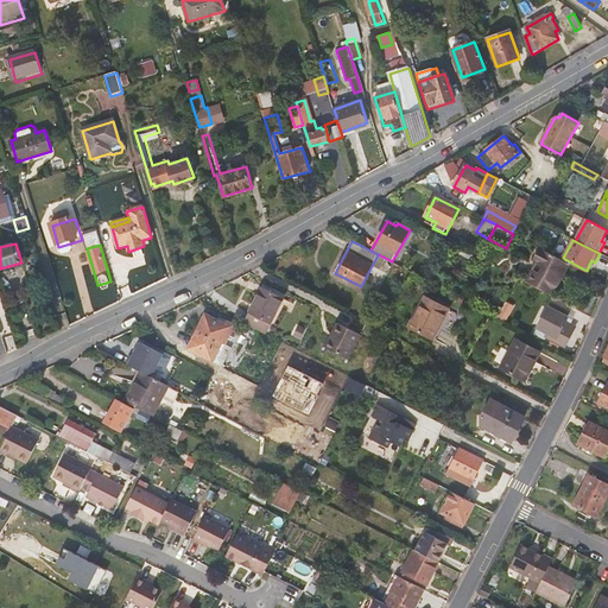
[(555,257),(548,267),(552,270),(540,291),(557,299),(565,304),(583,272),(562,260),(555,257)]
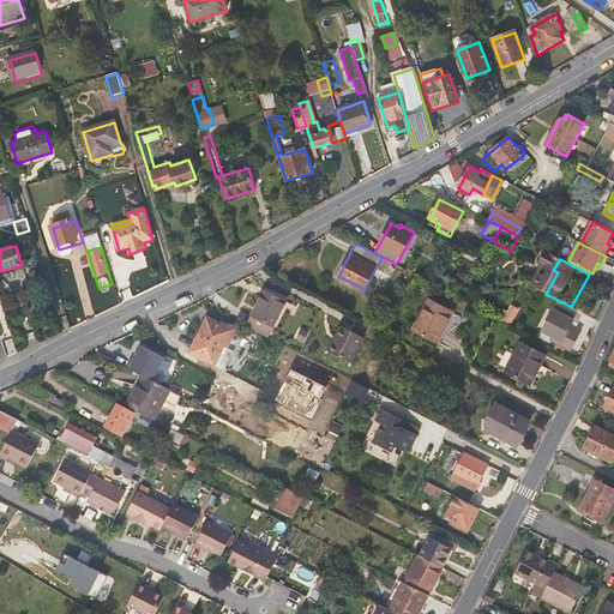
[(569,260),(567,263),(589,275),(591,276),(593,274),(569,260)]
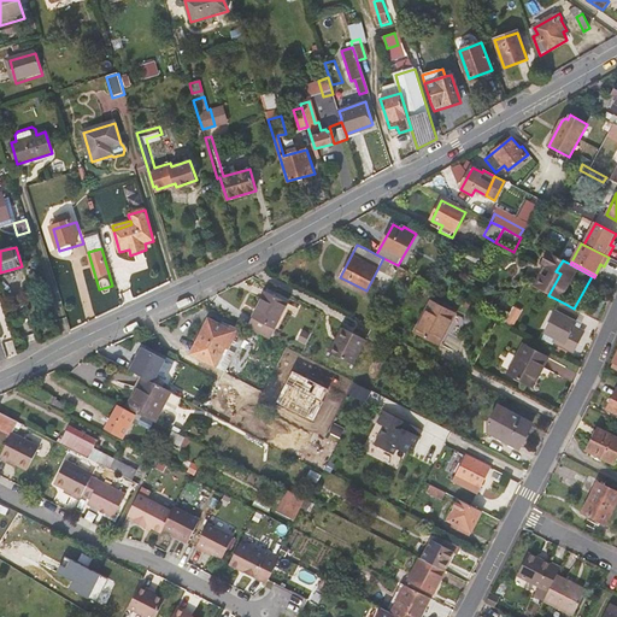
[(556,271),(545,293),(548,295),(560,274),(556,271)]
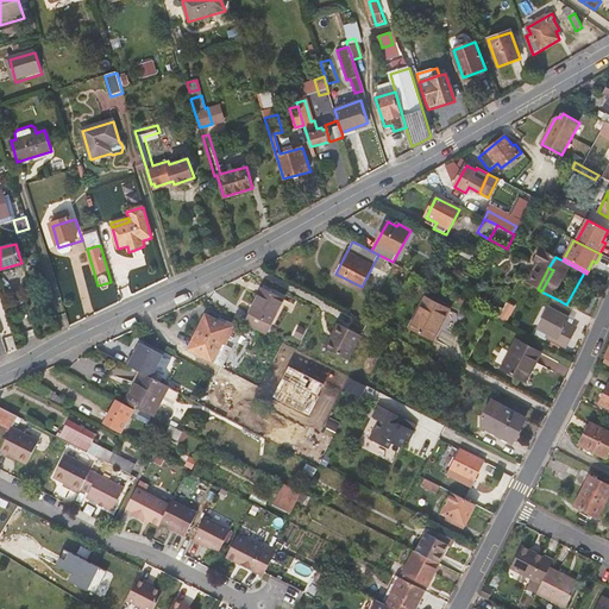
[(264,288),(246,322),(250,324),(268,334),(286,299),(264,288)]
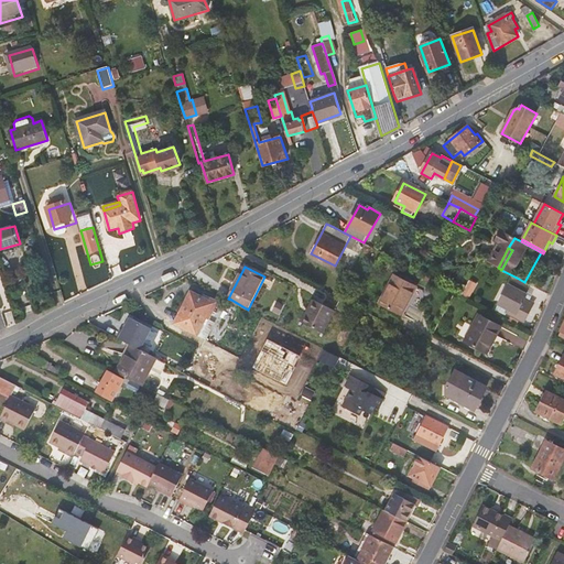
[(413,291),(415,292),(421,282),(399,271),(384,300),(403,310),(413,291)]
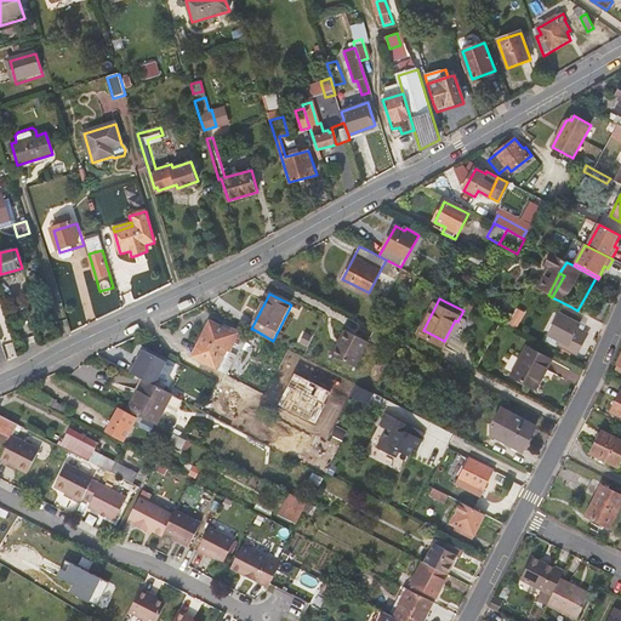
[(585,315),(577,311),(569,306),(565,314),(581,323),(585,315)]
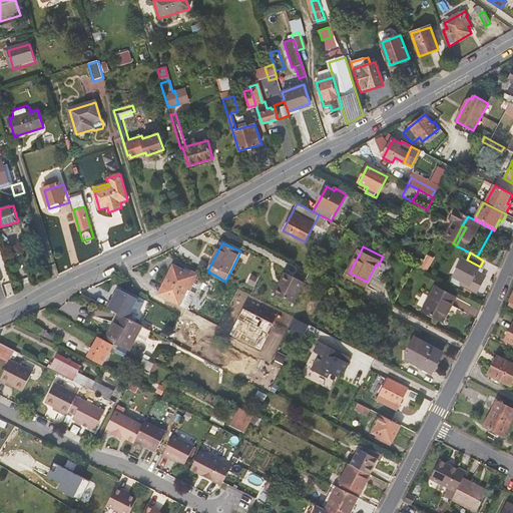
[(434,259),(428,255),(420,269),(427,273),(434,259)]
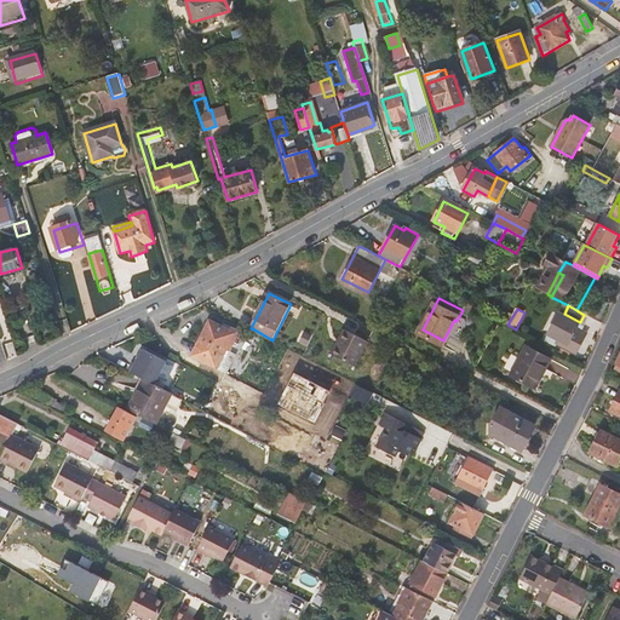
[(585,327),(600,334),(603,325),(589,316),(585,327)]
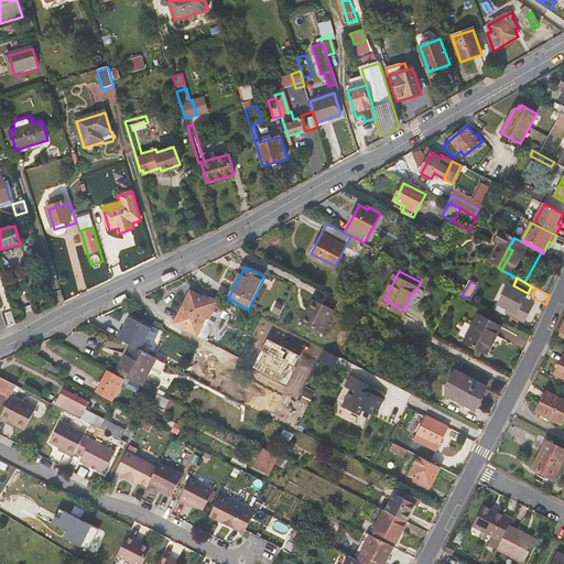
[(508,289),(498,307),(508,313),(507,314),(524,323),(533,306),(523,301),(525,297),(508,289)]
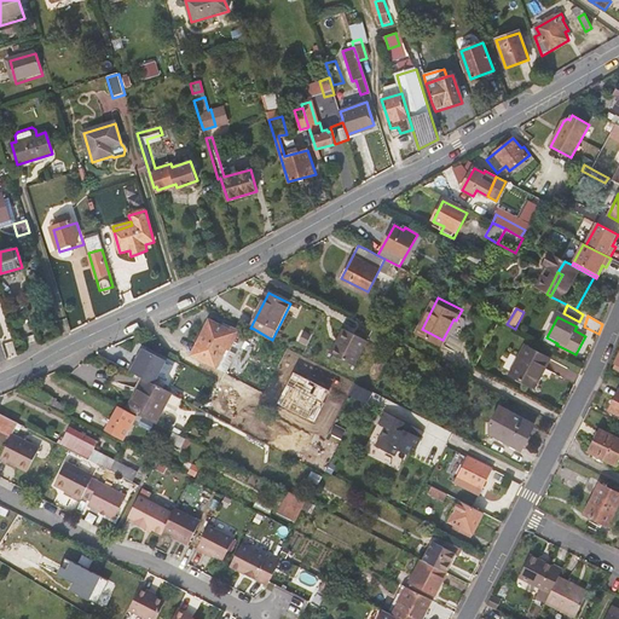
[(233,330),(226,327),(210,318),(192,353),(217,365),(225,347),(233,330)]
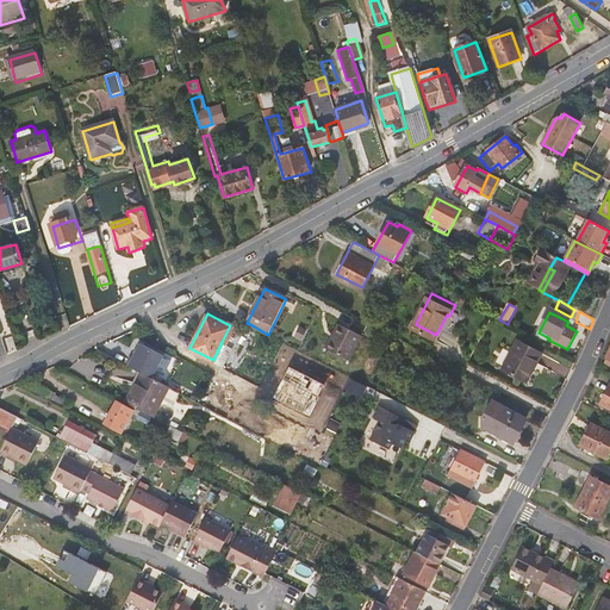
[(440,336),(449,316),(447,315),(436,335),(440,336)]
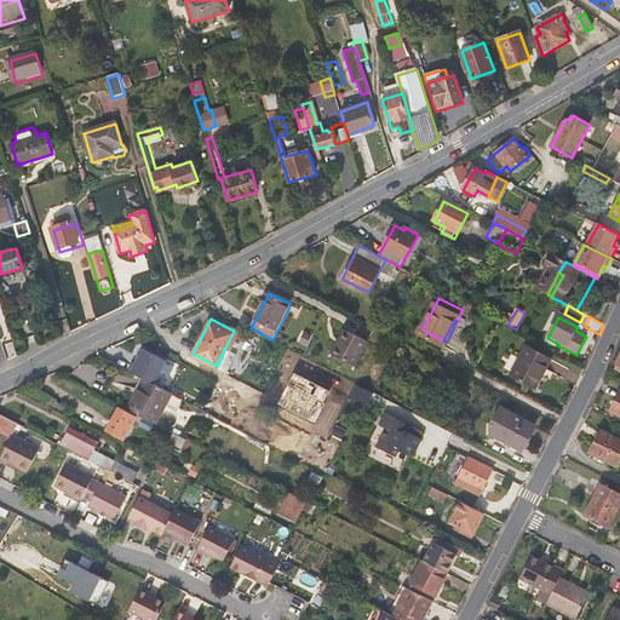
[(228,325),(227,327),(234,331),(225,348),(230,350),(240,331),(228,325)]
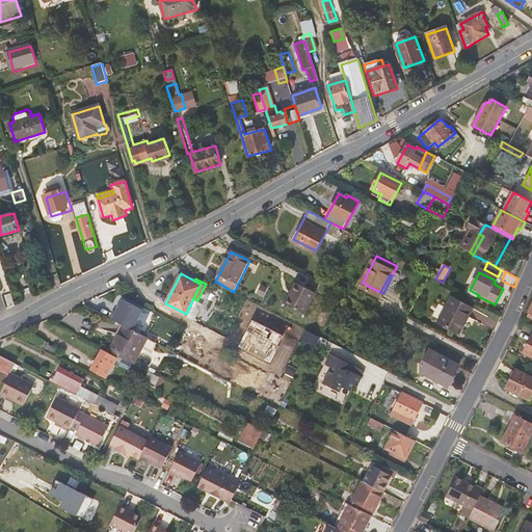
[(297,282),(286,303),(306,314),(317,292),(297,282)]
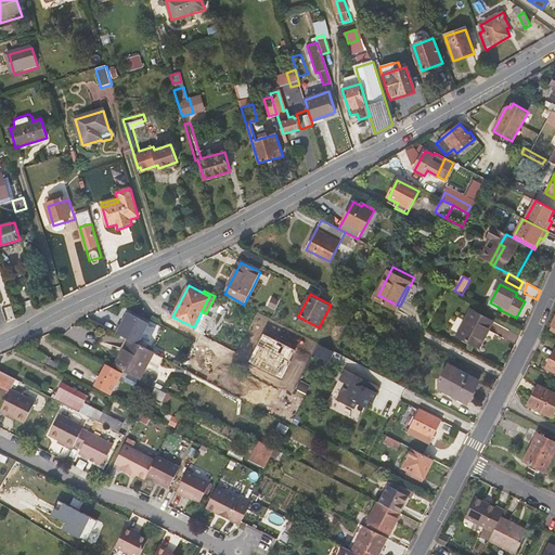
[(128,306),(125,314),(121,313),(120,315),(123,317),(118,325),(129,331),(138,310),(128,306)]
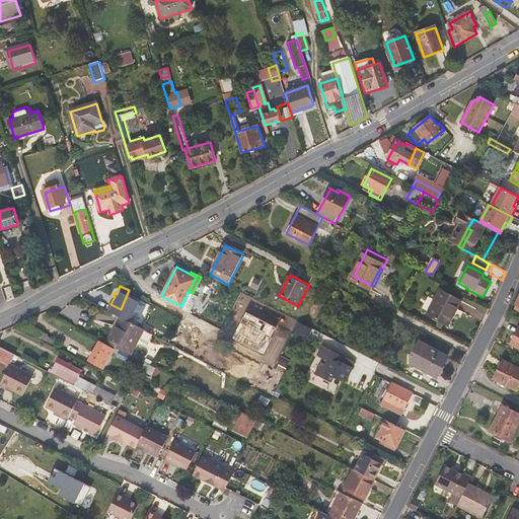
[(442,291),(429,314),(448,325),(461,301),(442,291)]
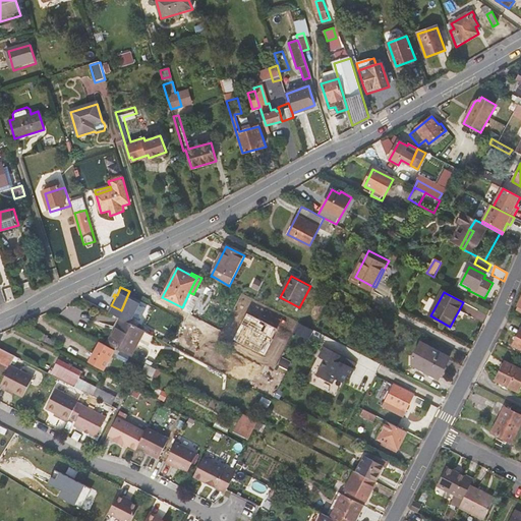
[(132,356),(145,331),(143,331),(120,319),(107,344),(120,351),(132,356)]
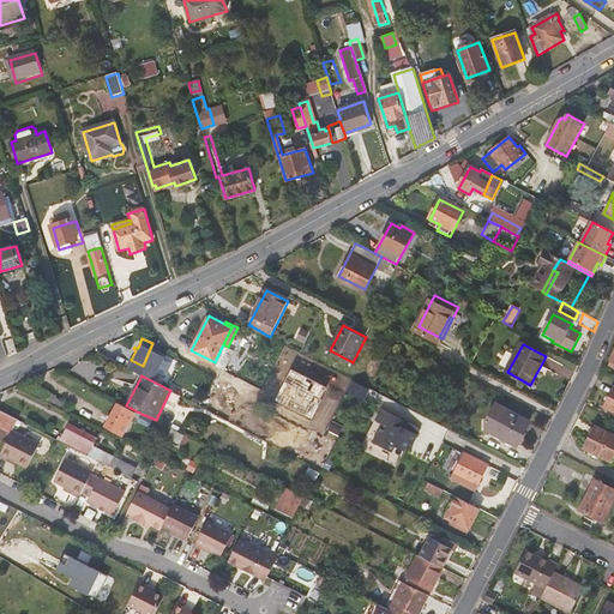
[(118,404),(107,427),(124,435),(136,414),(118,404)]
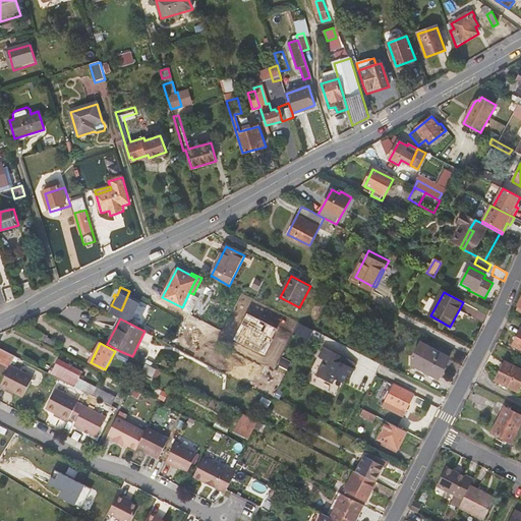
[(449,359),(440,353),(431,350),(420,344),(412,358),(412,365),(421,369),(439,379),(449,359)]
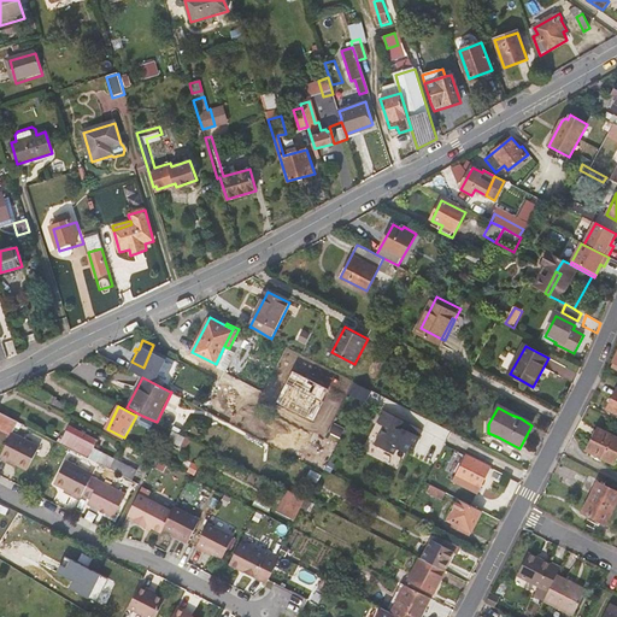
[(411,423),(386,410),(380,421),(386,424),(376,442),(394,452),(395,450),(405,454),(412,442),(417,445),(421,436),(407,430),(411,423)]
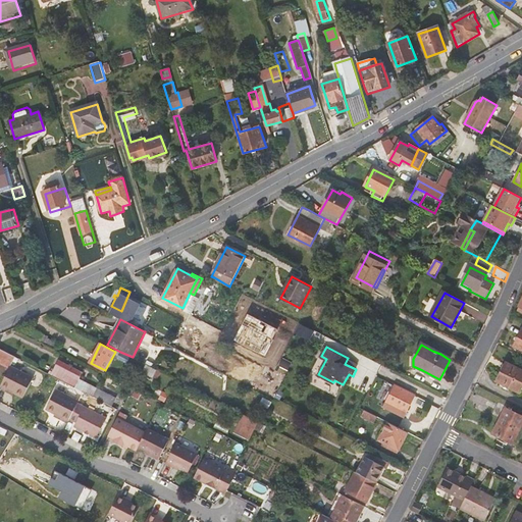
[(0,355),(14,363),(16,357),(0,348),(0,355)]
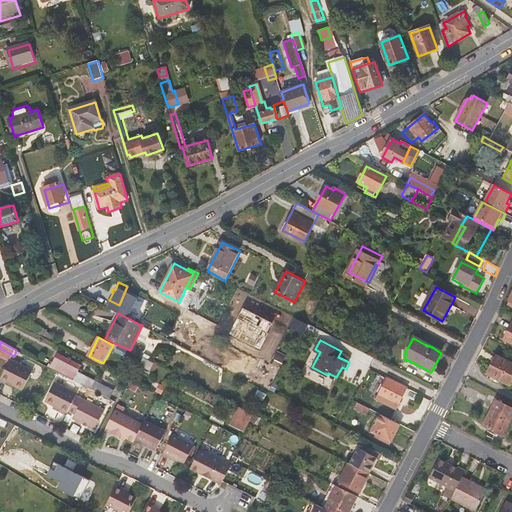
[(114,352),(131,361),(134,353),(130,350),(118,345),(114,352)]
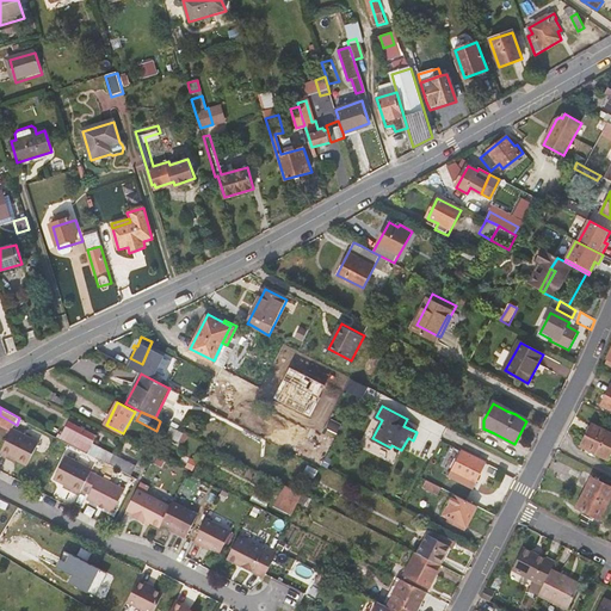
[(0,415),(0,423),(13,430),(14,430),(17,425),(0,415)]
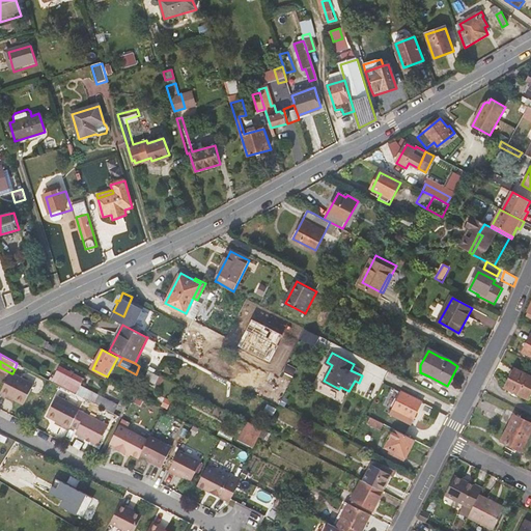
[(366,368),(354,364),(351,370),(362,375),(366,368)]
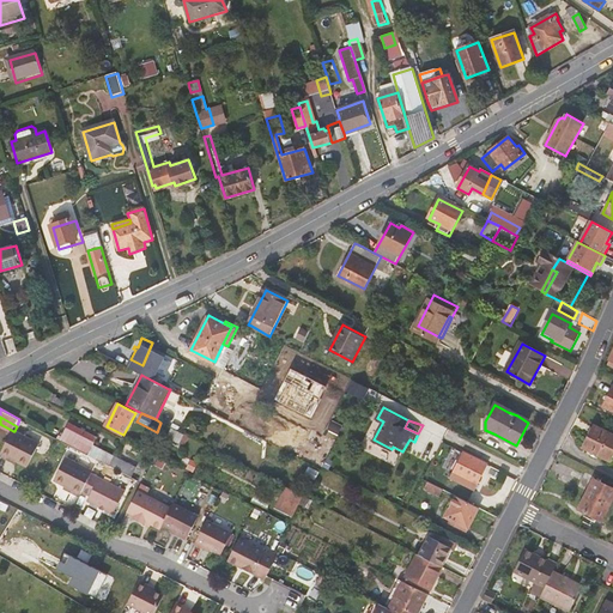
[(178,443),(183,435),(161,423),(157,432),(178,443)]
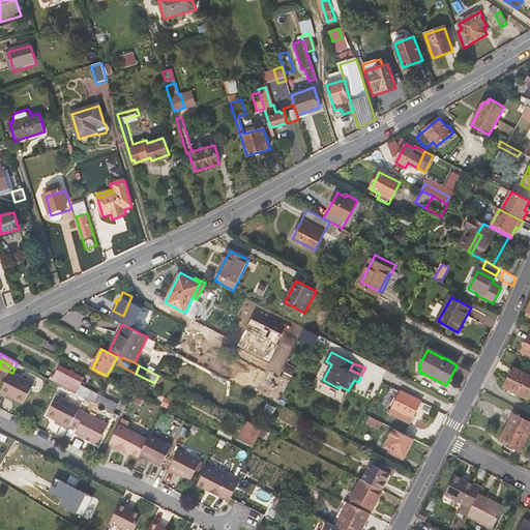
[(257,395),(277,406),(296,371),(287,365),(284,372),(271,365),(257,395)]
